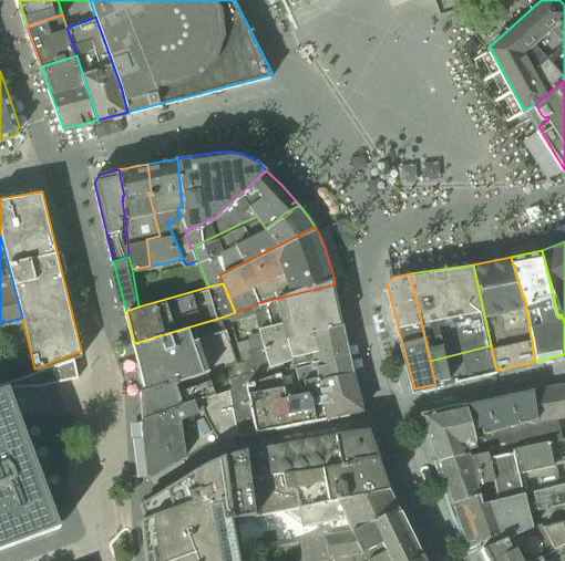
[(335,284),(260,302),(263,308),(256,311),(267,351),(244,359),(238,360),(227,363),(230,375),(279,360),(293,355),(287,334),(342,322),(335,284)]
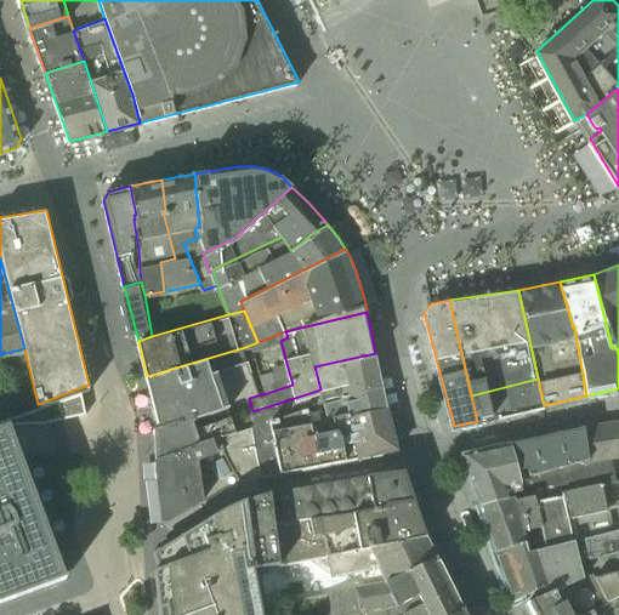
[(245,347),(147,376),(159,425),(154,426),(154,430),(230,404),(249,398),(261,394),(249,360),(245,347)]
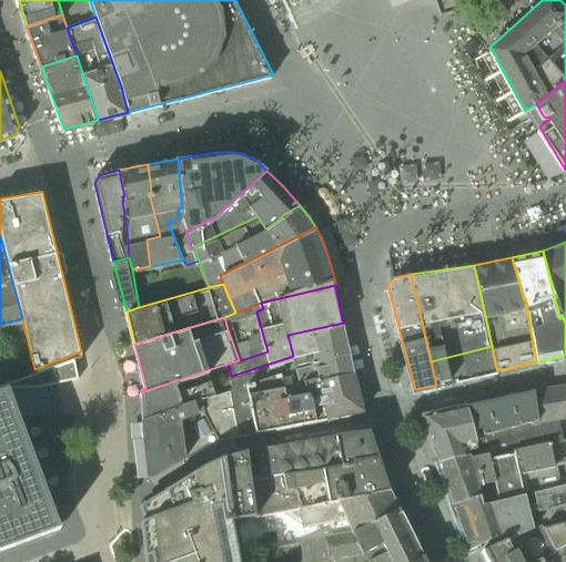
[(293,356),(280,360),(282,370),(325,357),(351,351),(343,323),(287,335),(293,356)]
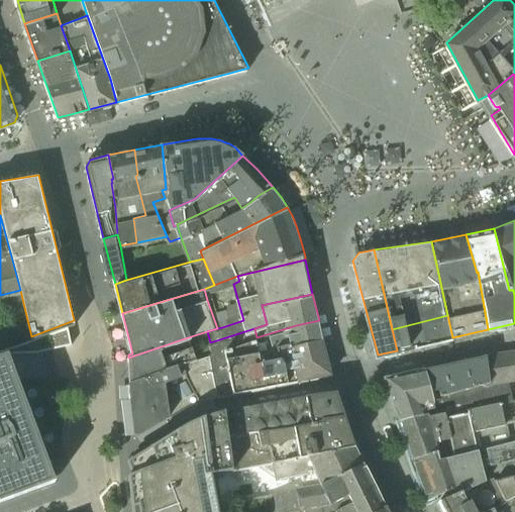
[(392,329),(397,350),(452,337),(447,315),(392,329)]
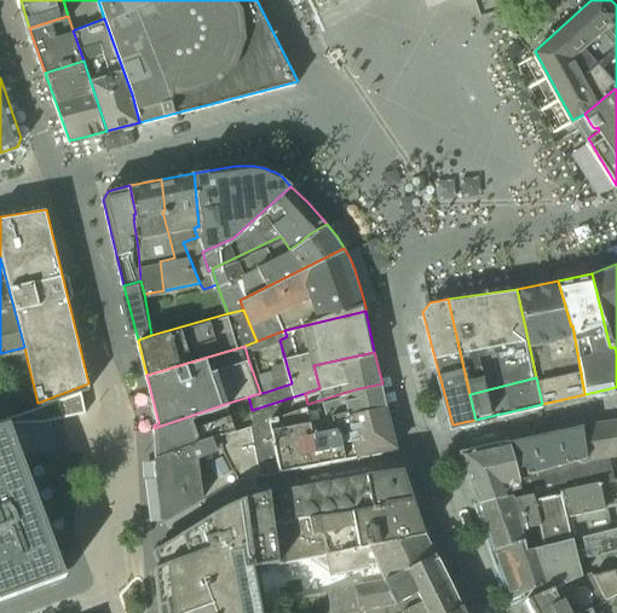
[(329,417),(334,417),(332,410),(355,405),(356,410),(387,404),(382,383),(355,389),(307,404),(304,405),(309,422),(329,417)]
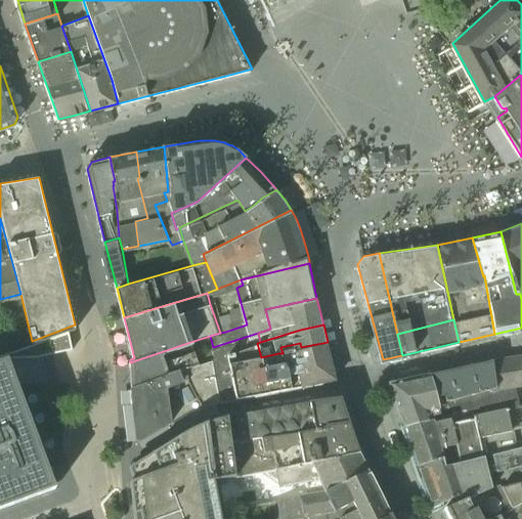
[(0,504),(55,482),(76,473),(18,333),(0,338),(0,504)]
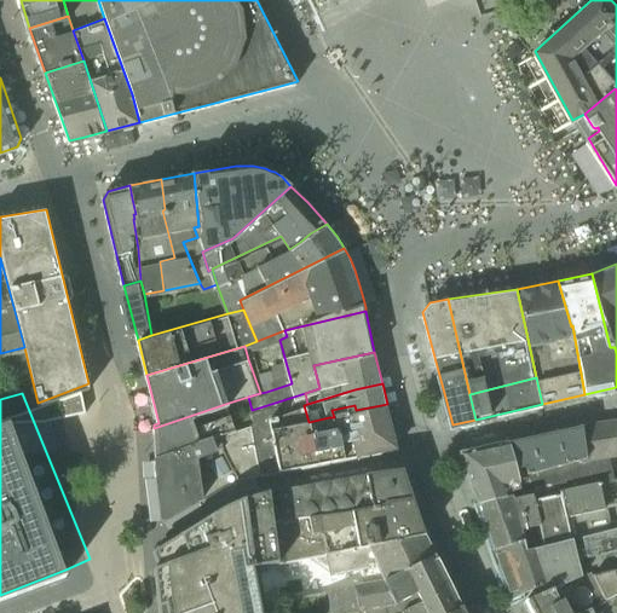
[(270,415),(304,405),(307,404),(305,393),(270,405),(252,411),(255,421),(252,422),(261,472),(281,468),(270,415)]
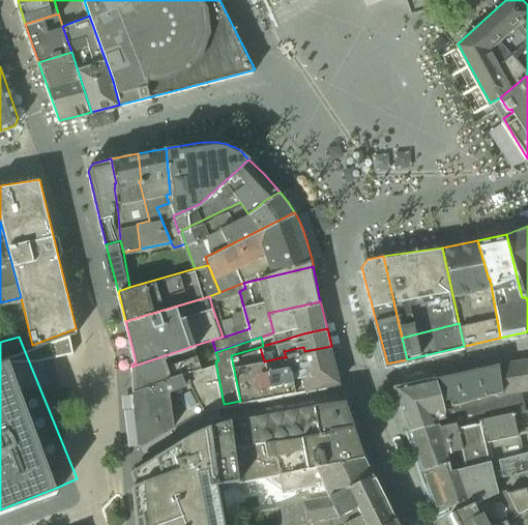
[(196,345),(132,367),(134,391),(187,371),(202,366),(196,345)]
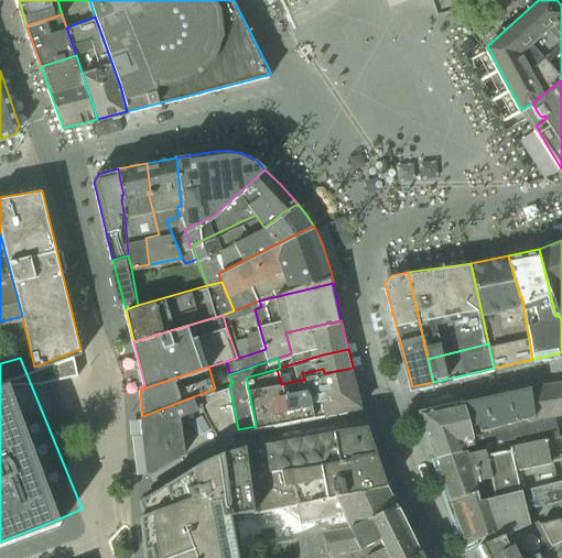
[(307,391),(356,382),(353,368),(324,373),(323,369),(302,373),(304,380),(307,391)]
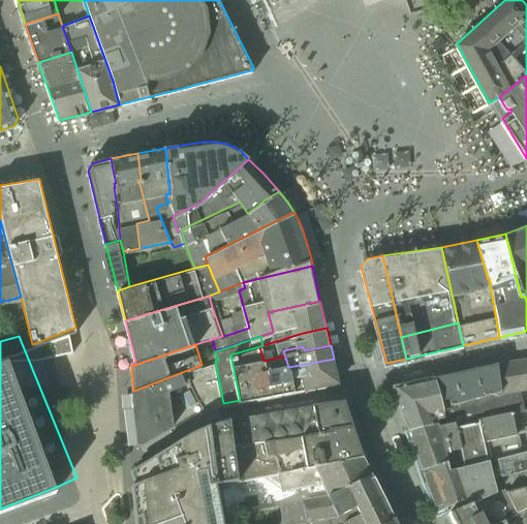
[(240,400),(339,381),(334,359),(288,367),(285,357),(281,357),(264,361),(259,346),(230,355),(240,400)]
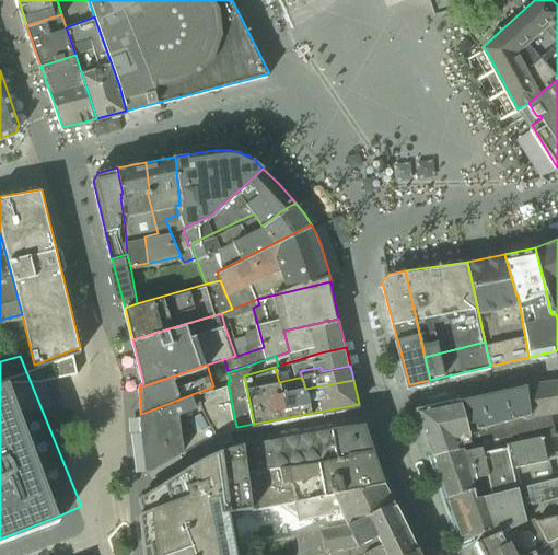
[(557,377),(526,383),(532,411),(533,415),(557,409),(557,377)]
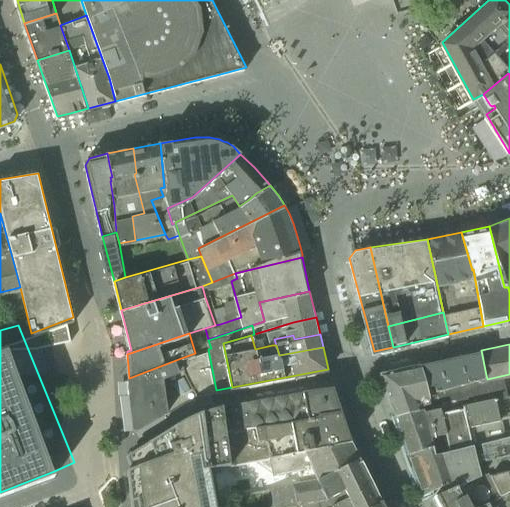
[(216,390),(208,349),(195,353),(181,358),(129,378),(129,391),(133,391),(134,413),(138,414),(139,416),(141,418),(143,419),(146,418),(147,421),(165,411),(166,412),(198,393),(216,390)]
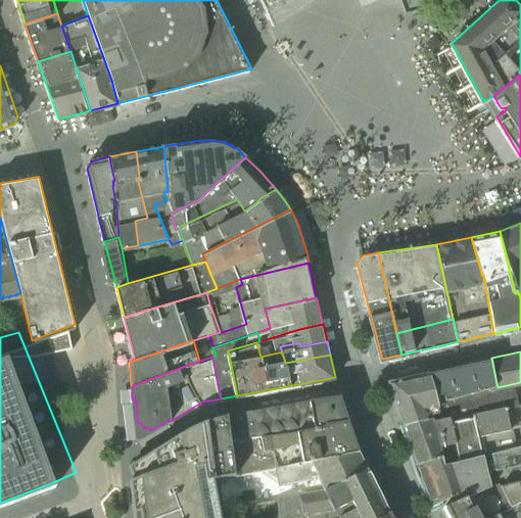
[(496,383),(491,358),(429,371),(435,392),(444,391),(445,396),(496,383)]
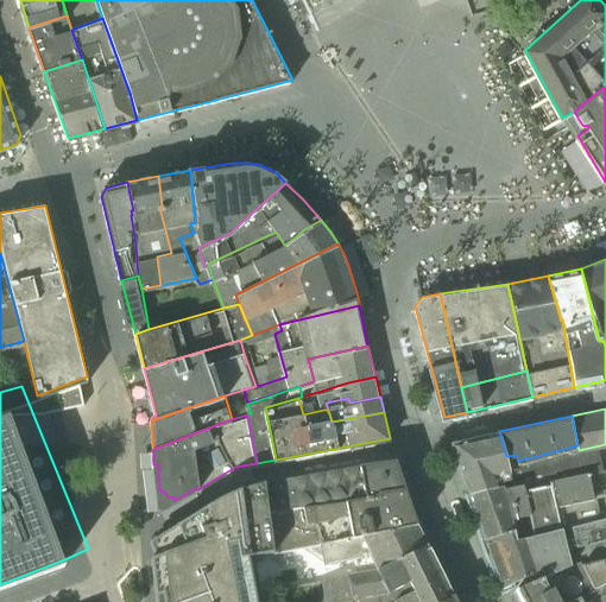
[(512,481),(506,456),(499,431),(473,437),(472,437),(454,442),(472,492),(512,481)]
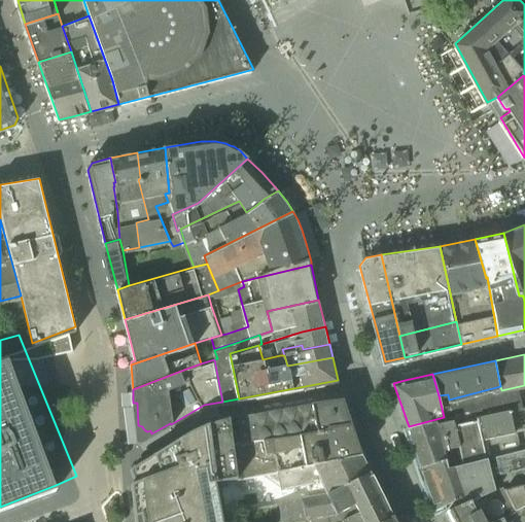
[(254,411),(238,414),(240,440),(329,427),(329,424),(352,422),(344,397),(313,401),(254,411)]
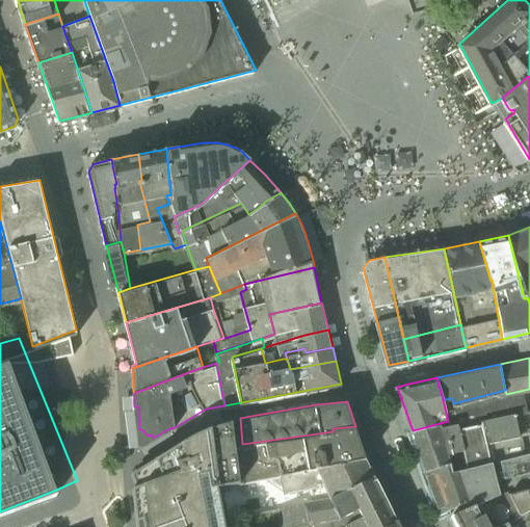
[(526,452),(517,411),(482,417),(483,423),(458,426),(456,419),(448,421),(413,430),(427,470),(452,462),(454,472),(526,452)]
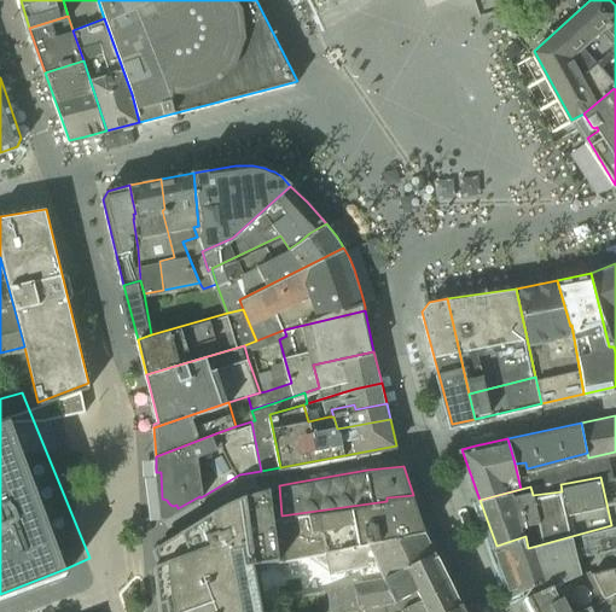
[(279,485),(271,488),(278,559),(327,549),(425,531),(413,495),(387,497),(387,501),(282,516),(279,485)]
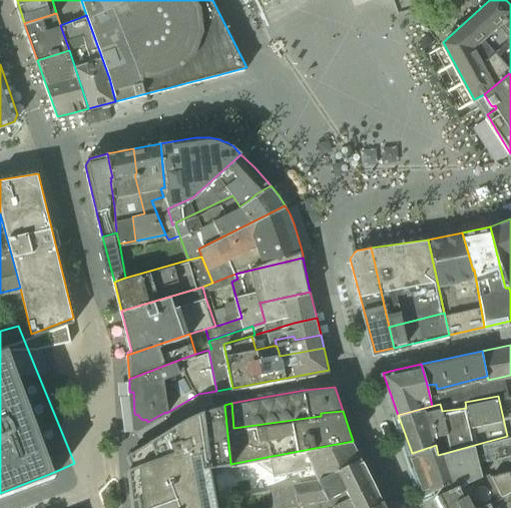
[(185,419),(152,439),(141,446),(127,455),(131,500),(132,507),(222,507),(219,483),(216,467),(230,464),(224,405),(223,405),(201,412),(185,419)]
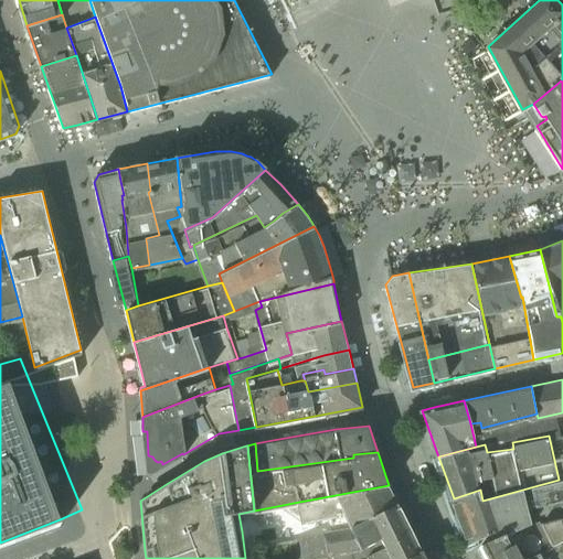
[(480,490),(454,498),(469,543),(478,538),(480,544),(542,522),(556,515),(562,513),(562,479),(559,480),(482,501),(480,490)]
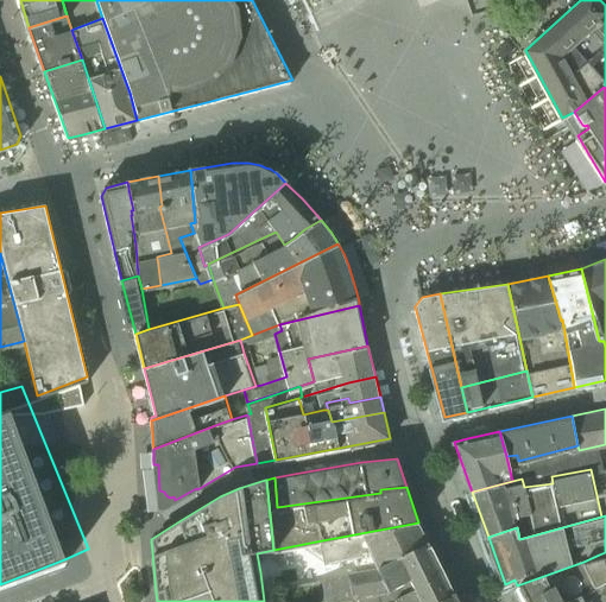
[(418,523),(322,540),(326,562),(358,556),(359,569),(379,566),(411,551),(429,543),(418,523)]
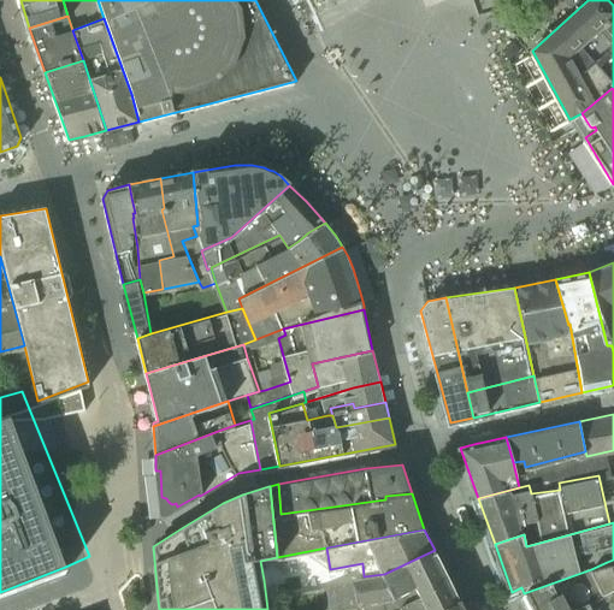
[(324,609),(364,603),(364,609),(377,609),(450,581),(435,550),(417,558),(384,574),(364,576),(317,586),(322,609),(324,609)]
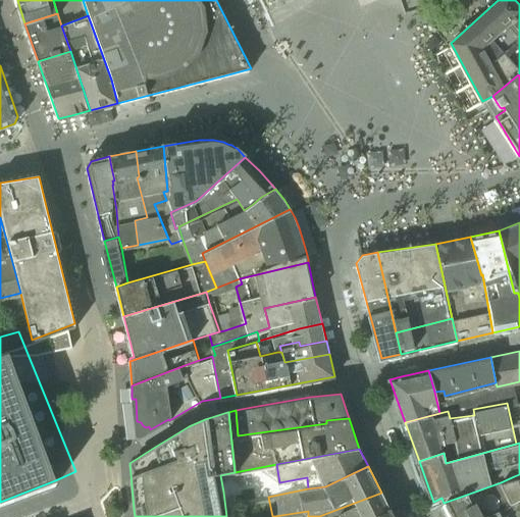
[(519,474),(514,476),(501,482),(512,505),(487,516),(519,516),(519,474)]
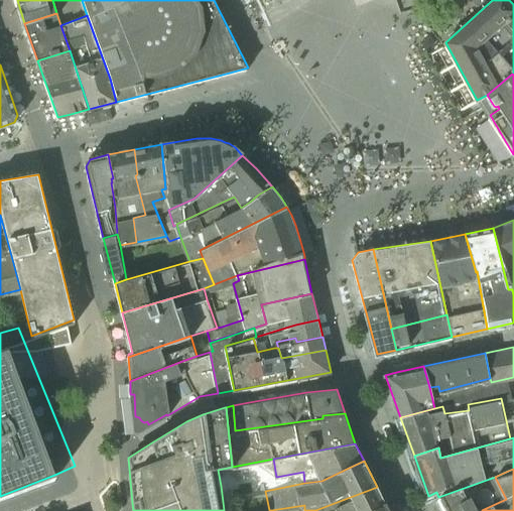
[(495,477),(438,497),(438,498),(444,510),(482,510),(506,499),(495,477)]
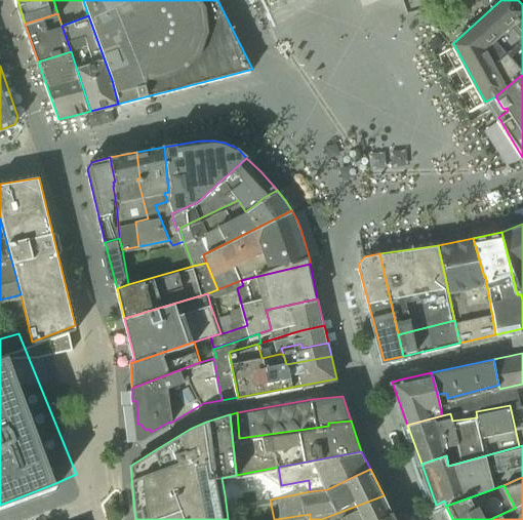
[(376,519),(392,513),(384,495),(321,519),(376,519)]
